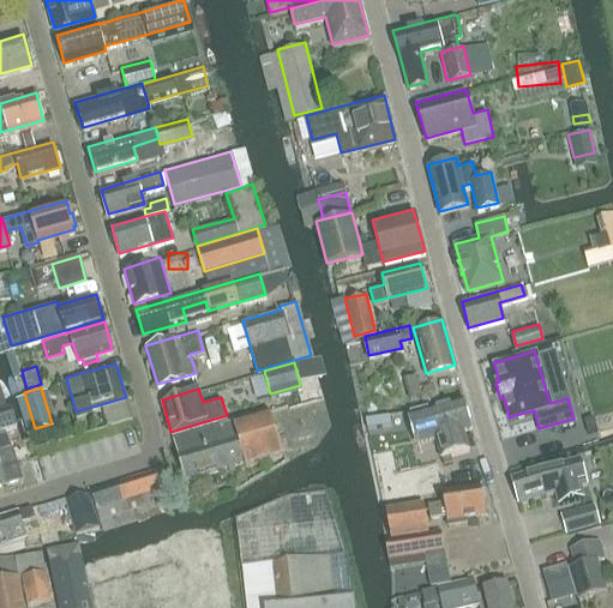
[(427,404),(409,409),(413,425),(416,440),(434,434),(440,455),(468,447),(463,427),(472,423),(463,397),(428,408),(427,404)]
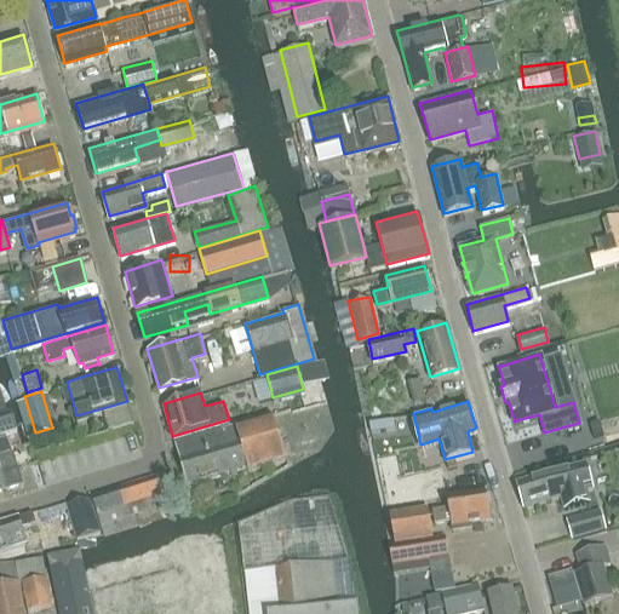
[(0,431),(16,426),(10,407),(0,409),(0,431)]
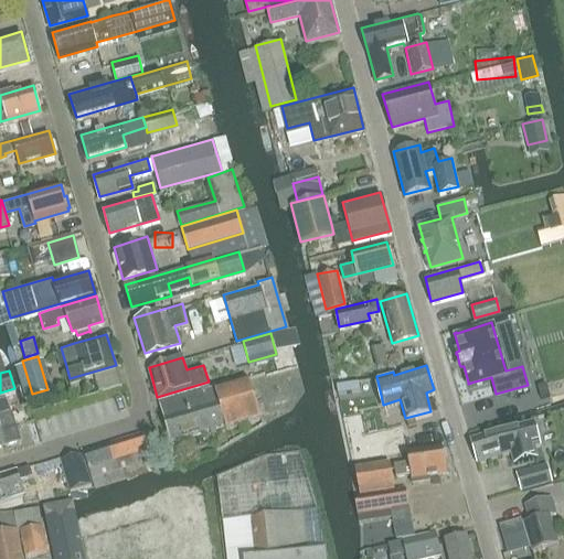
[(159,400),(170,438),(224,421),(225,426),(259,416),(247,374),(159,400)]
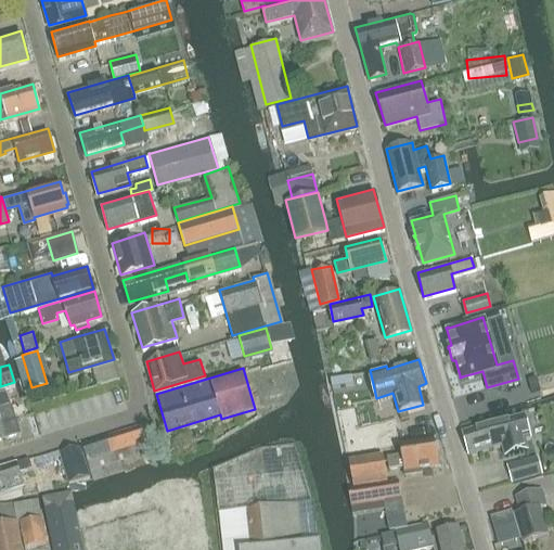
[(352,381),(351,372),(329,375),(331,384),(352,381)]
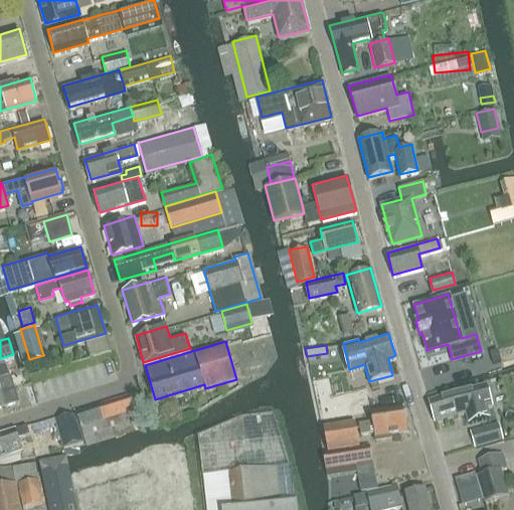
[(84,365),(107,355),(103,346),(80,356),(84,365)]
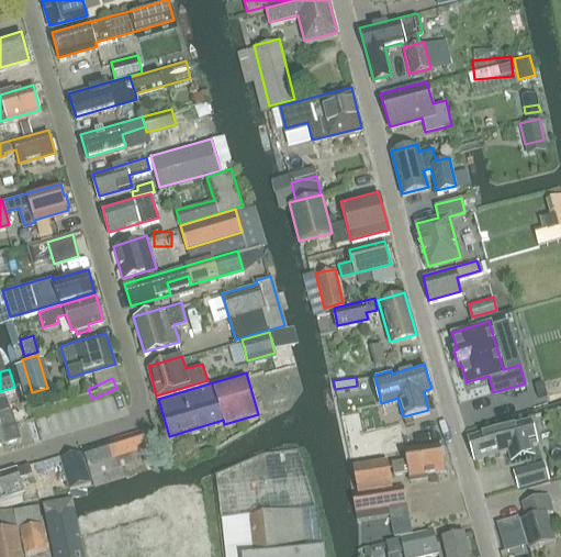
[(343,394),(348,426),(368,424),(362,392),(343,394)]
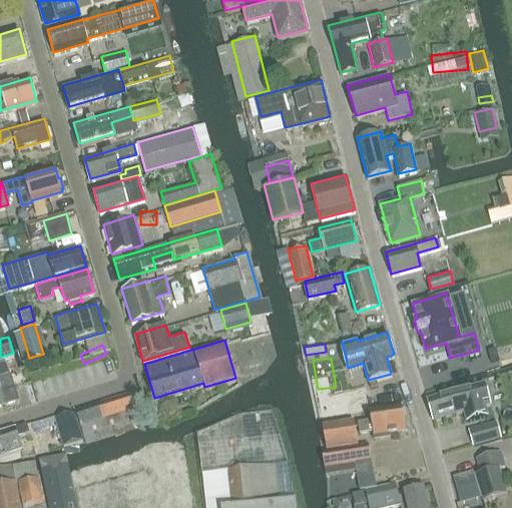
[(4,360),(0,361),(0,374),(8,372),(4,360)]
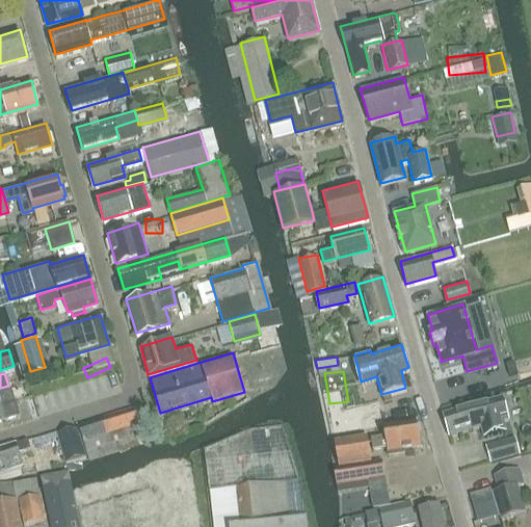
[(24,384),(27,411),(43,409),(40,381),(24,384)]
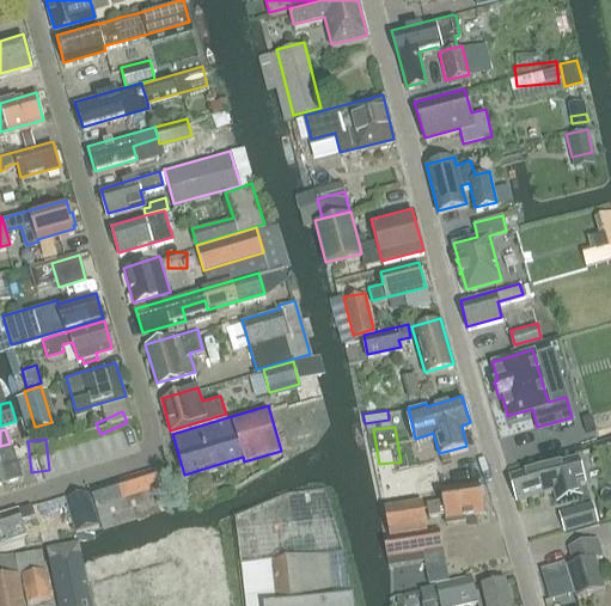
[(0,481),(20,475),(11,444),(0,447),(0,481)]
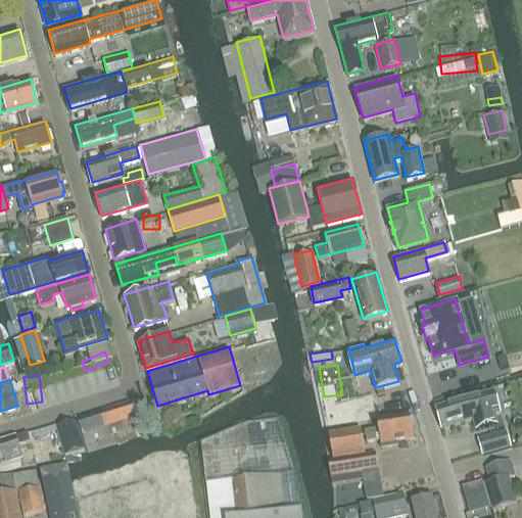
[(461,396),(434,405),(440,425),(472,417),(475,426),(496,421),(493,411),(500,409),(493,387),(461,396)]
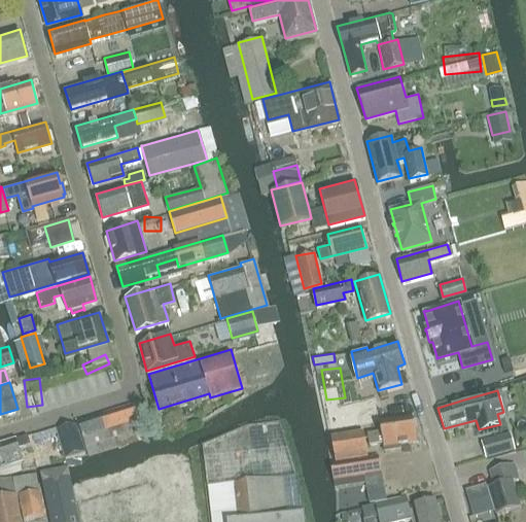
[(105,427),(100,412),(77,419),(81,435),(105,427)]
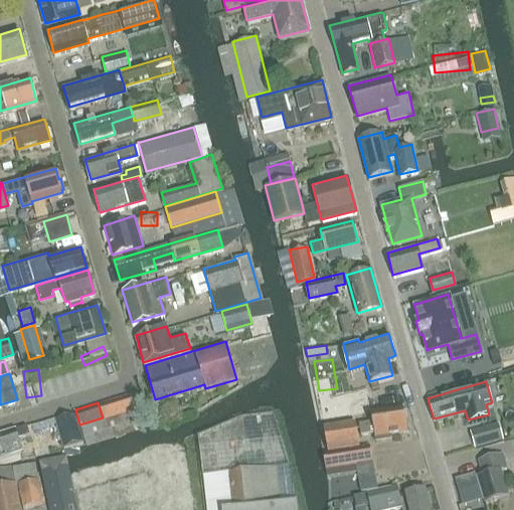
[(358,421),(360,433),(373,431),(375,439),(391,437),(390,433),(406,430),(402,404),(370,409),(372,419),(358,421)]
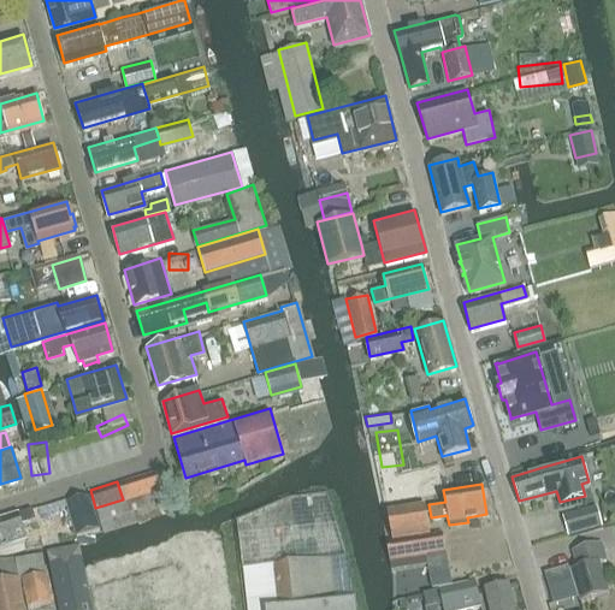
[(242,564),(275,561),(320,556),(346,554),(326,490),(289,493),(236,519),(242,564)]
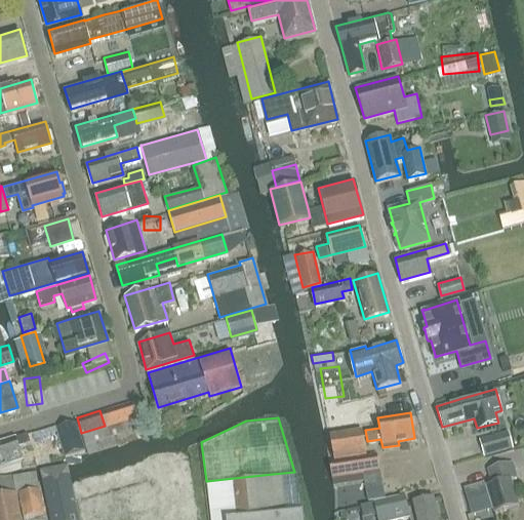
[(59,425),(68,452),(84,447),(75,420),(59,425)]
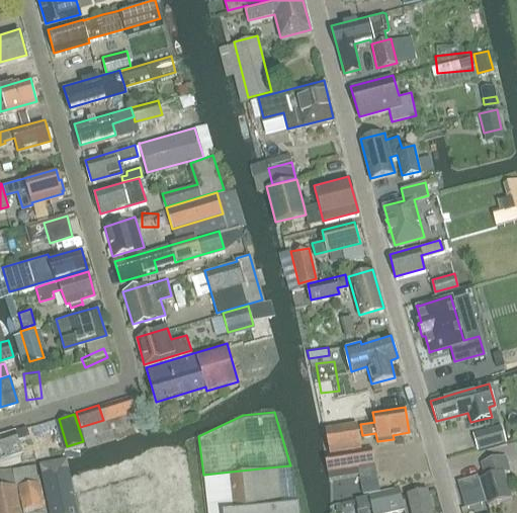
[(357,422),(325,427),(329,452),(361,447),(357,422)]
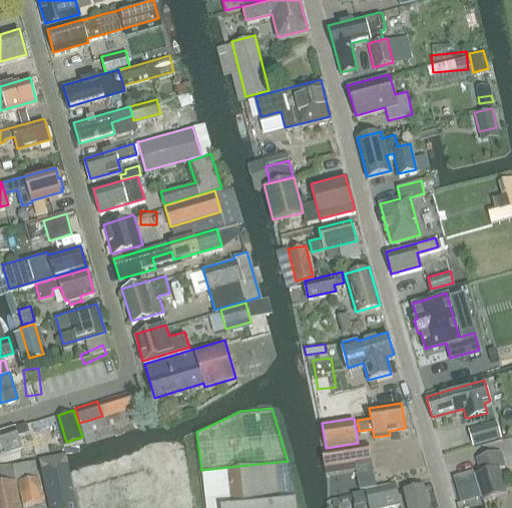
[(0,453),(21,447),(17,434),(29,430),(26,422),(0,429),(0,453)]
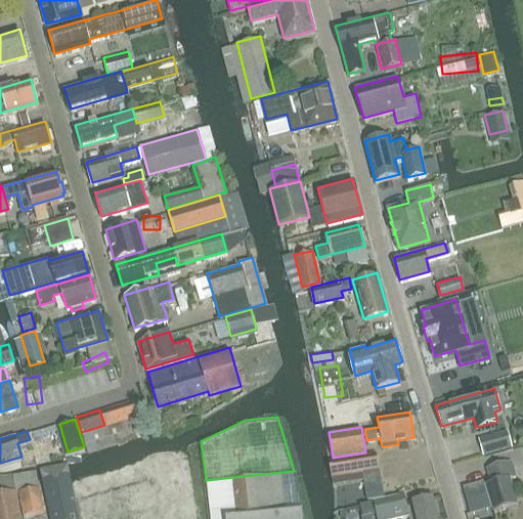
[(478,436),(483,452),(511,444),(508,432),(493,436),(492,432),(478,436)]
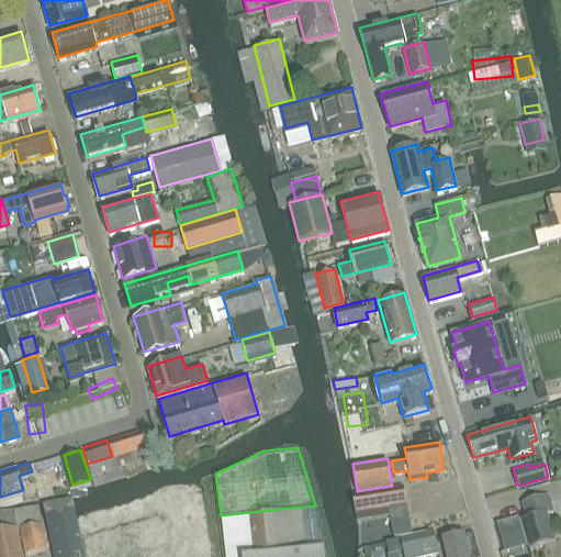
[(357,491),(351,492),(355,510),(406,502),(403,483),(392,486),(357,491)]
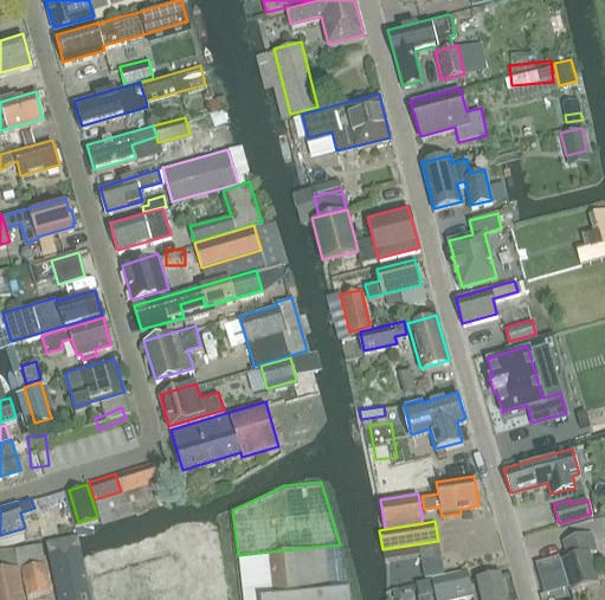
[(560,557),(570,588),(598,580),(589,549),(596,548),(590,529),(562,539),(567,555),(560,557)]
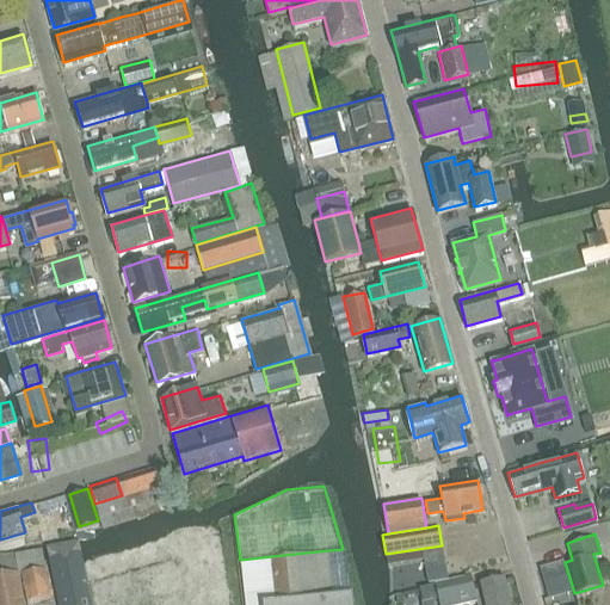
[(318,551),(272,556),(277,602),(263,603),(263,604),(352,604),(352,593),(343,549),(318,551)]
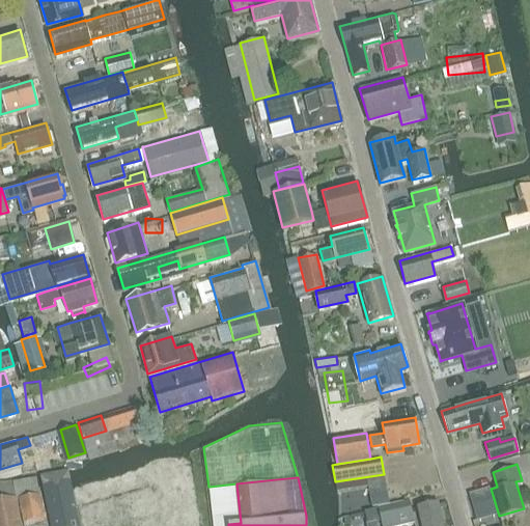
[(489,487),(470,492),(474,504),(492,499),(489,487)]
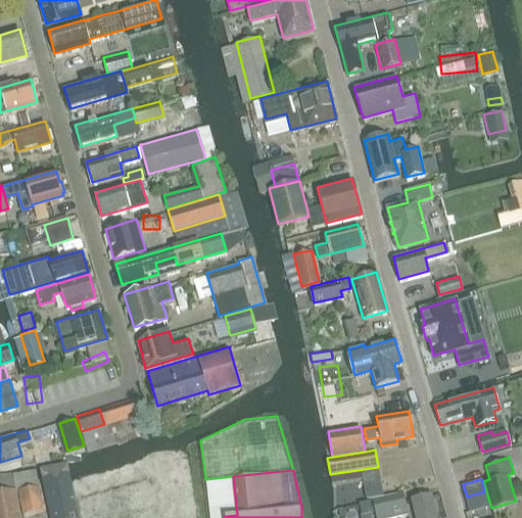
[(43,509),(39,484),(18,488),(22,513),(43,509)]
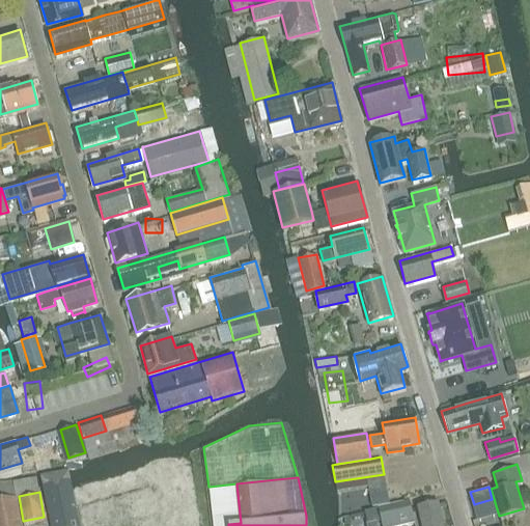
[(46,499),(51,525),(79,525),(74,494),(46,499)]
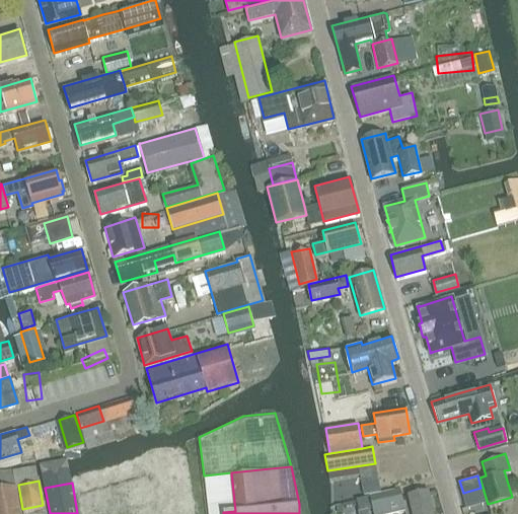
[(20,513),(15,485),(0,487),(0,513),(20,513)]
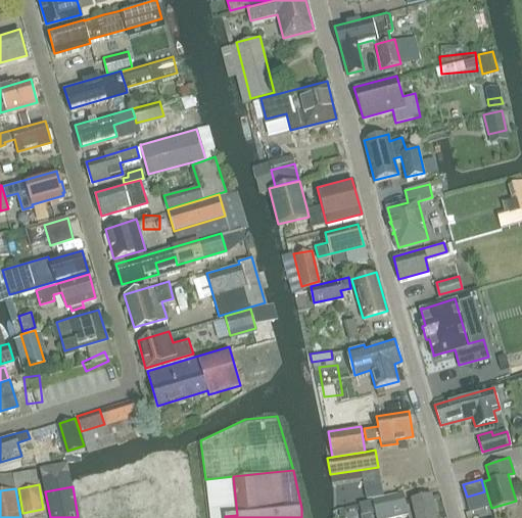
[(409,517),(402,489),(372,497),(376,517),(409,517)]
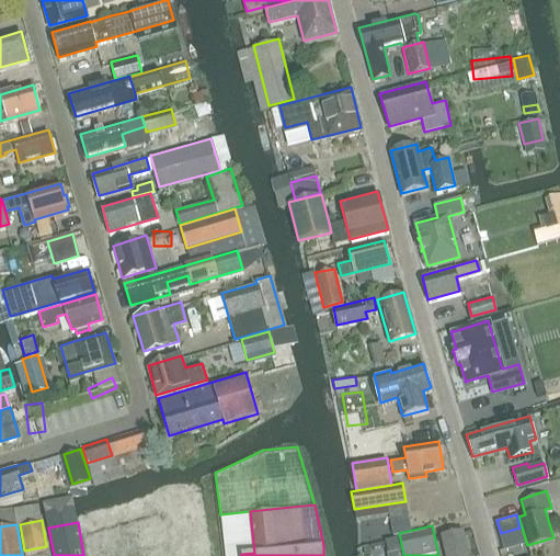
[(441,533),(445,555),(468,555),(461,528),(441,533)]
